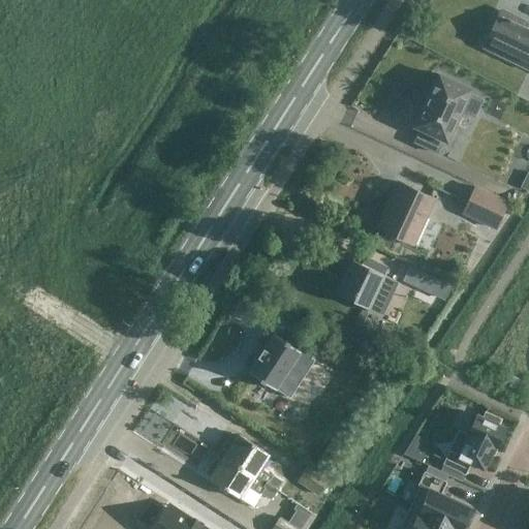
[(526,67),(528,61),(528,28),(498,13),(490,30),(493,31),(485,48),(526,67)]
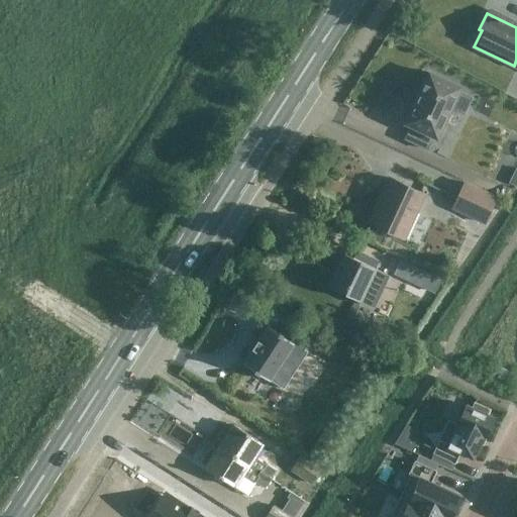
[(414,104),(405,123),(411,126),(405,139),(427,149),(433,136),(436,138),(450,108),(462,114),(471,98),(458,92),(460,87),(428,73),(420,92),(419,91),(413,104),(414,104)]
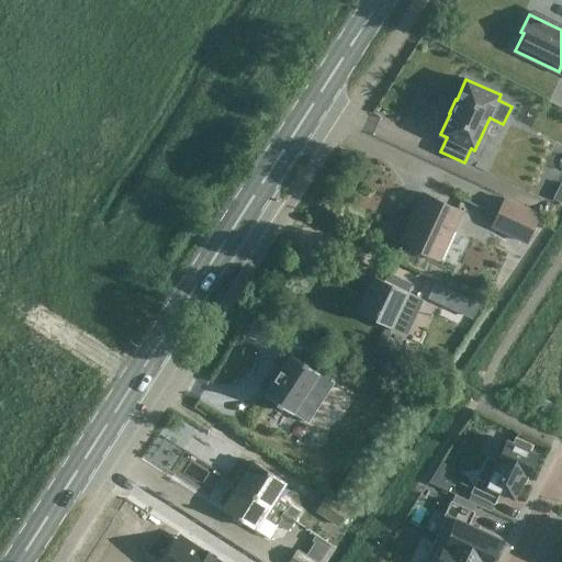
[(413,221),(402,243),(438,259),(461,211),(425,193),(424,194),(425,195),(414,221),(413,221)]
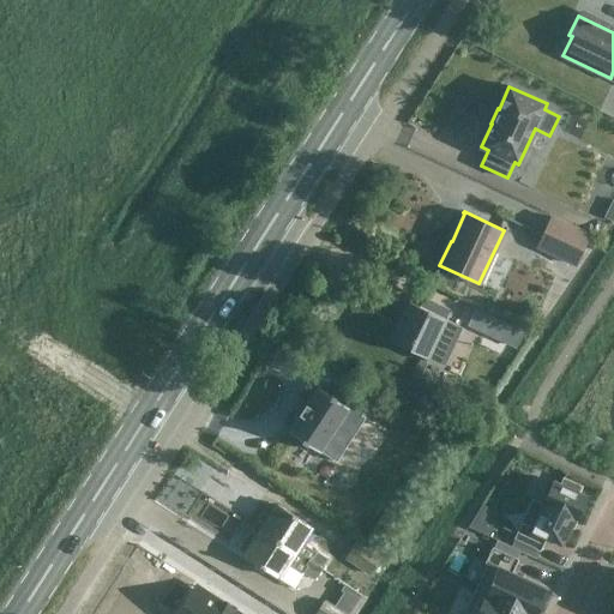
[(589,234),(552,217),(537,247),(575,265),(589,234)]
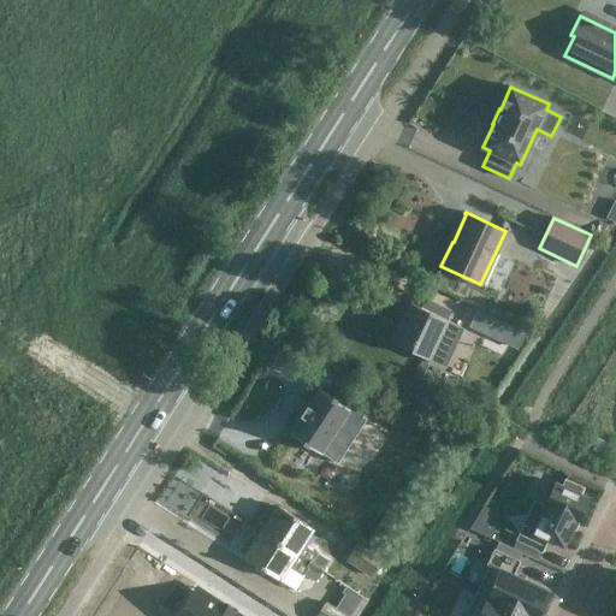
[(444,365),(462,327),(446,320),(448,320),(445,319),(449,312),(409,294),(404,304),(410,307),(394,342),(392,341),(391,342),(428,359),(430,359),(444,365)]
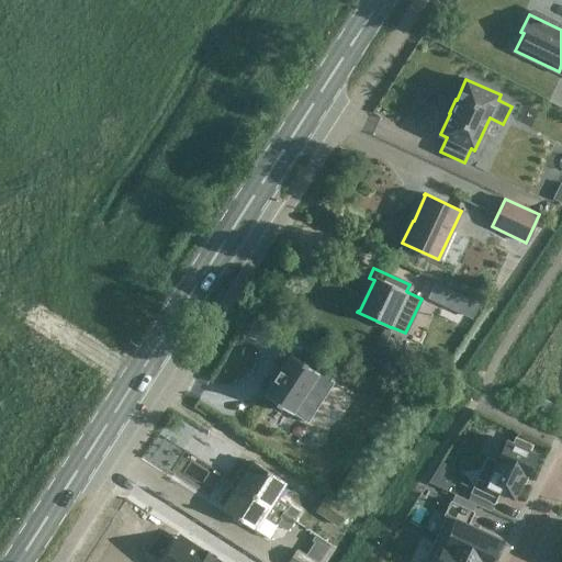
[(318,375),(318,374),(329,382),(338,369),(314,353),(307,363),(303,361),(302,362),(290,353),(280,369),(279,369),(272,379),(273,379),(263,394),(276,403),(280,406),(281,406),(285,408),(293,414),(318,375)]
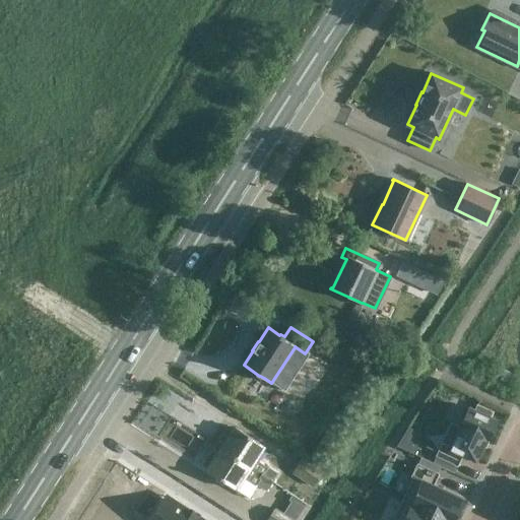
[(459,428),(451,424),(435,456),(457,466),(463,455),(475,460),(485,438),(488,439),(496,420),(490,417),(493,411),(477,405),(474,410),(468,407),(459,428)]
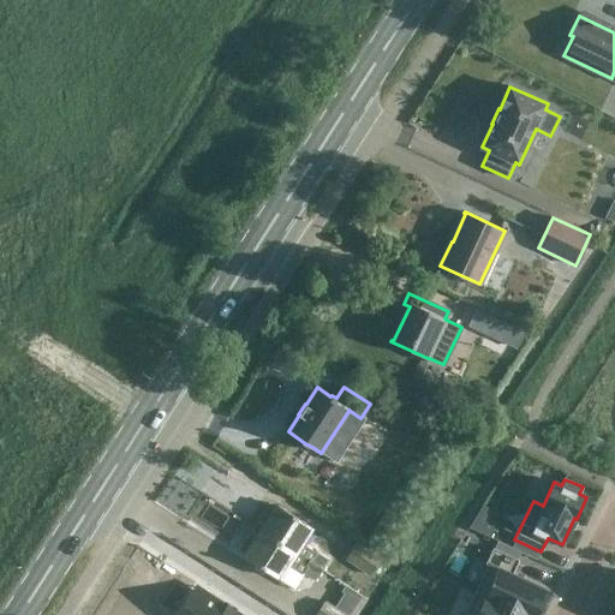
[(210,490),(192,508),(222,539),(240,521),(210,490)]
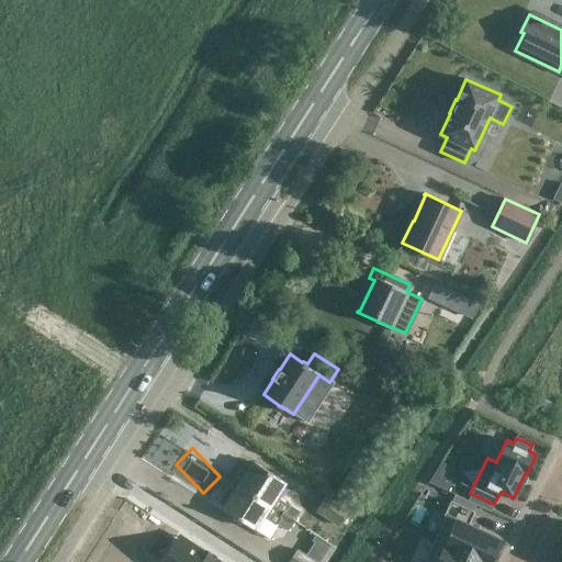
[(254,461),(253,463),(251,462),(249,462),(247,462),(246,463),(245,463),(244,464),(243,465),(243,467),(242,468),(242,470),(242,471),(242,472),(243,473),(244,475),(244,476),(238,485),(294,520),(300,513),(289,505),(287,506),(274,498),(285,481),(254,461)]
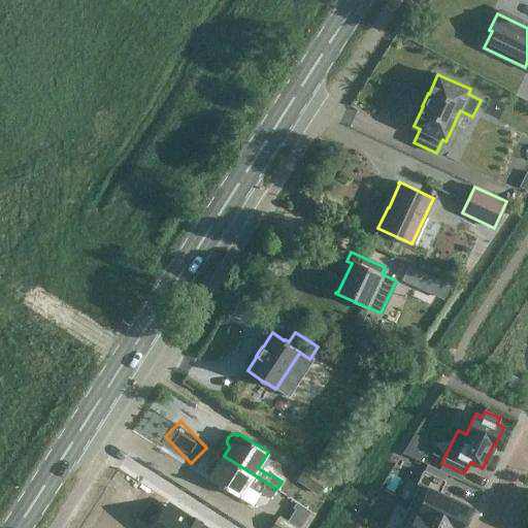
[(276,489),(224,456),(219,464),(217,463),(216,463),(213,463),(212,464),(210,465),(209,466),(209,467),(208,469),(208,471),(209,473),(210,474),(211,475),(209,477),(220,484),(220,488),(228,493),(232,492),(239,497),(250,481),(261,488),(260,491),(271,498),(276,489)]
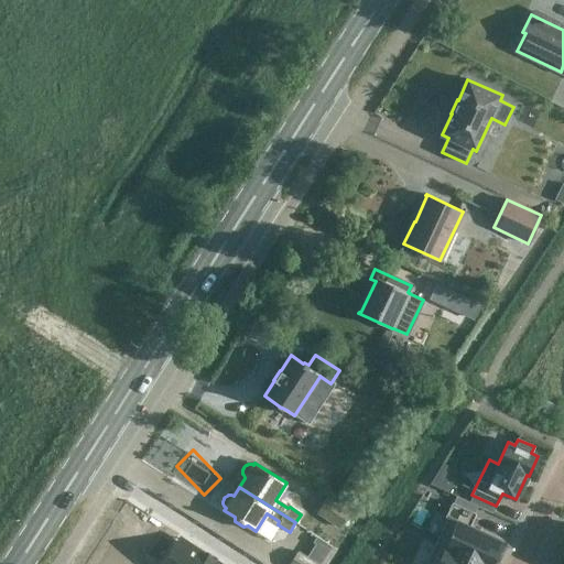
[(318,513),(338,527),(349,512),(327,498),(318,513)]
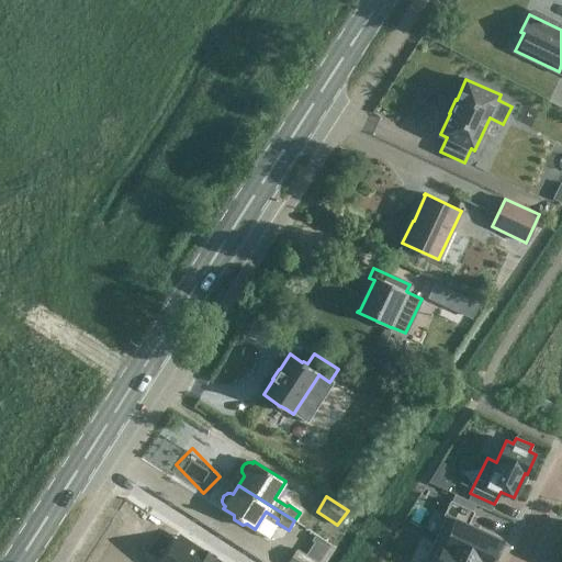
[(489,561),(499,540),(468,525),(474,512),(450,501),(444,515),(451,519),(440,542),(482,561),(489,561)]
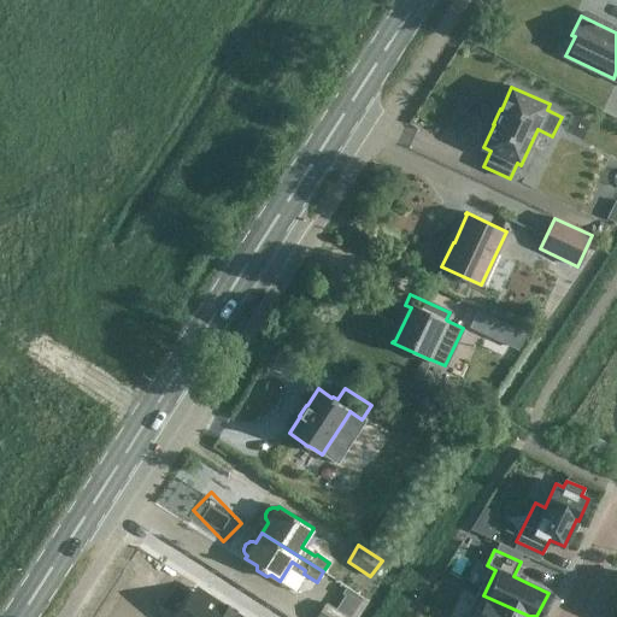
[(344,599),(336,610),(346,616),(350,616),(363,597),(347,587),(342,593),(350,597),(347,601),(344,599)]
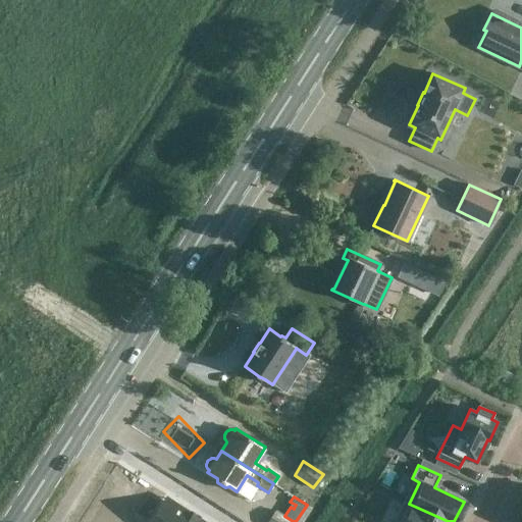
[(174,503),(161,521),(203,521),(200,520),(202,517),(201,517),(199,519),(193,515),(195,513),(194,512),(192,514),(174,503)]
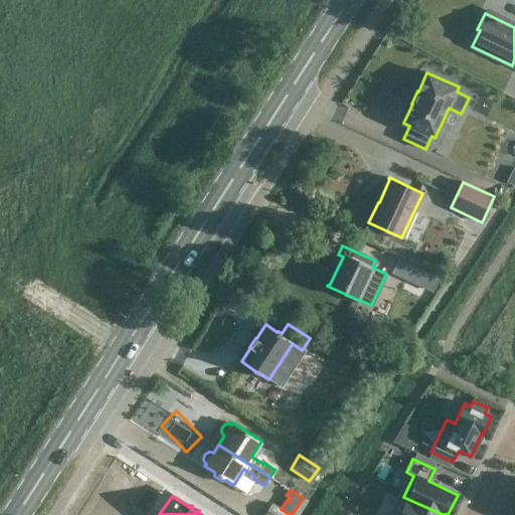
[(442,514),(403,497),(394,514),(386,514),(442,514)]
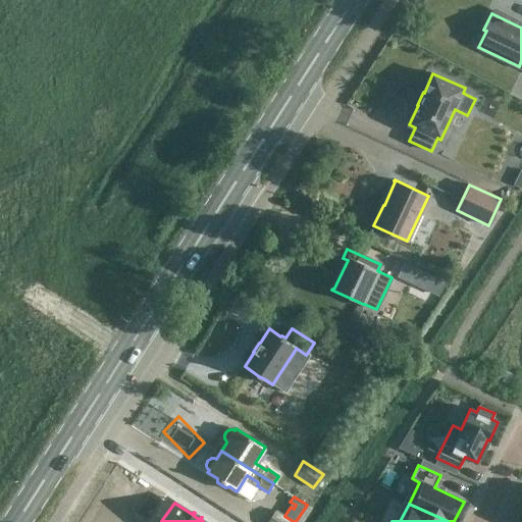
[(276,511),(268,521),(293,521),(284,516),(276,511)]
